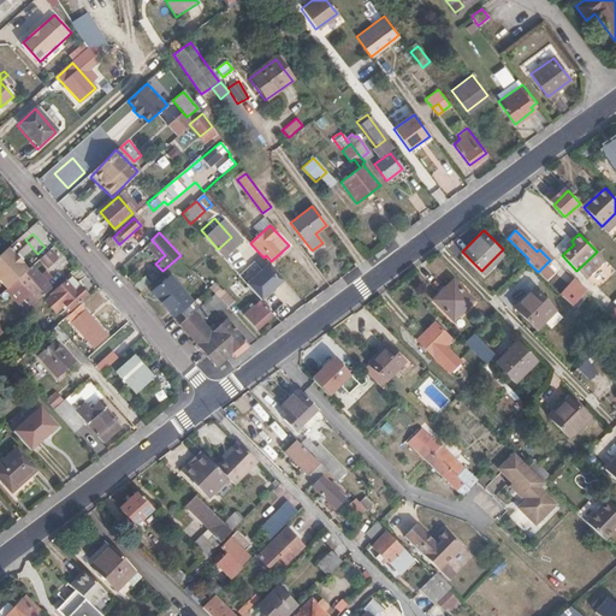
[(54,246),(43,255),(52,264),(61,254),(54,246)]
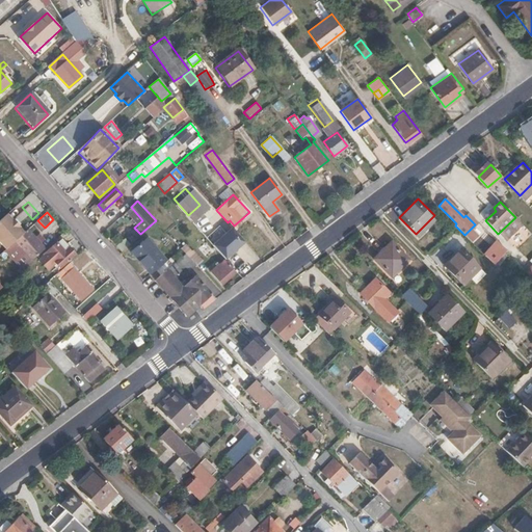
[(475,224),(477,222),(468,213),(466,215),(475,224)]
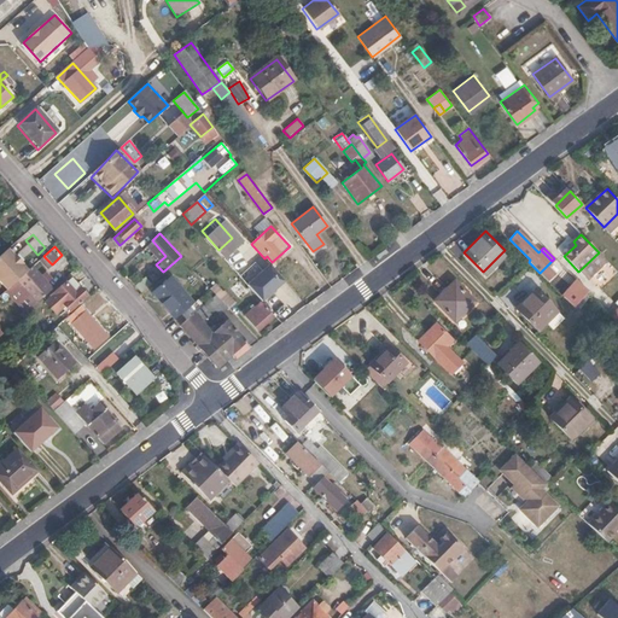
[(616,268),(617,266),(617,251),(613,248),(605,256),(616,268)]
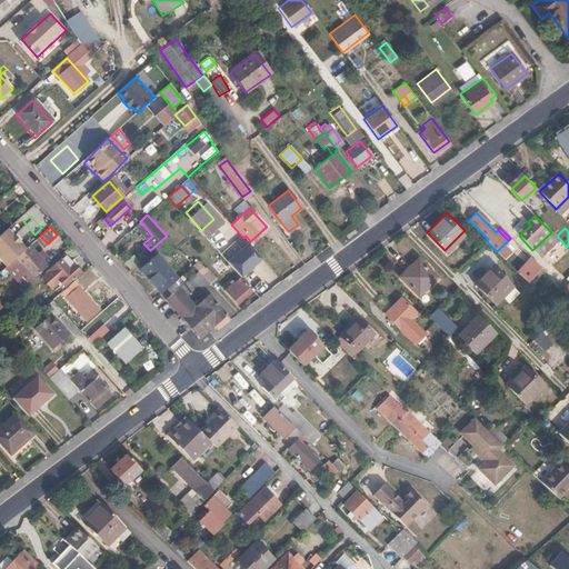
[(42,249),(35,240),(18,256),(36,277),(52,261),(48,256),(51,253),(46,246),(42,249)]
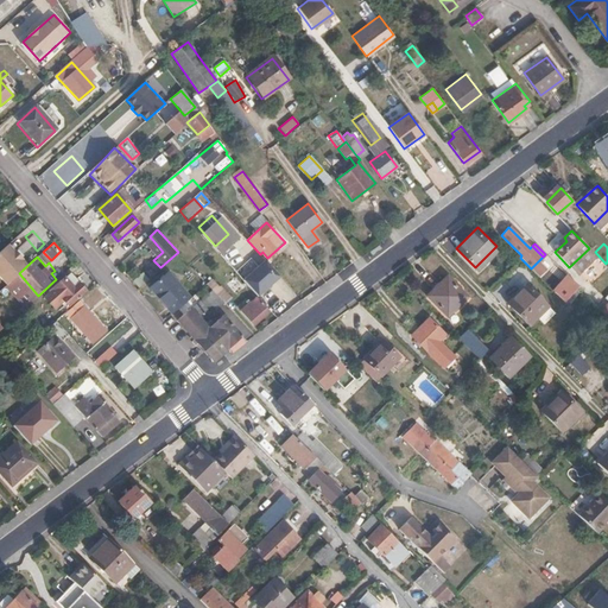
[(245,279),(260,297),(282,278),(266,260),(245,279)]
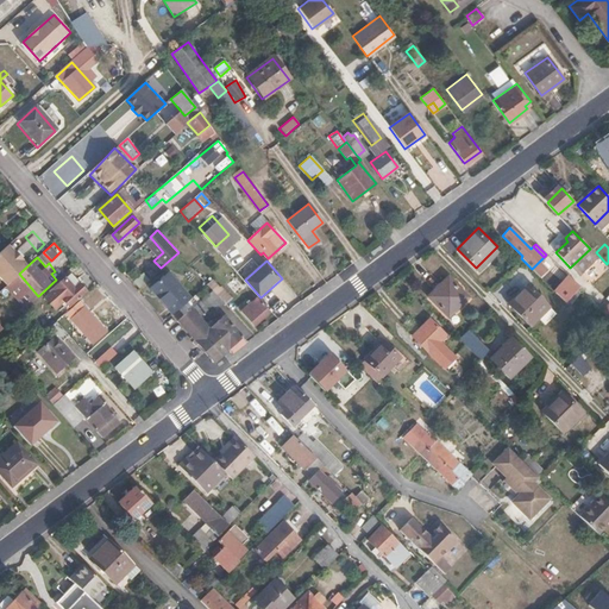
[(582,276),(590,283),(596,276),(586,269),(582,276)]
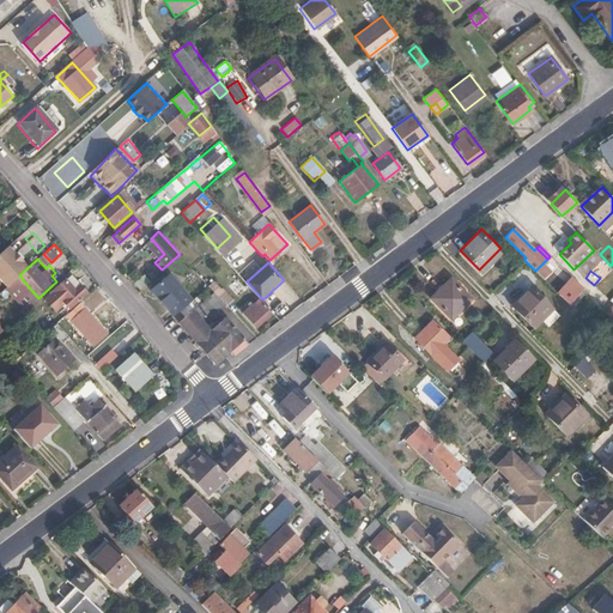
[(150,289),(171,315),(189,299),(168,273),(150,289)]
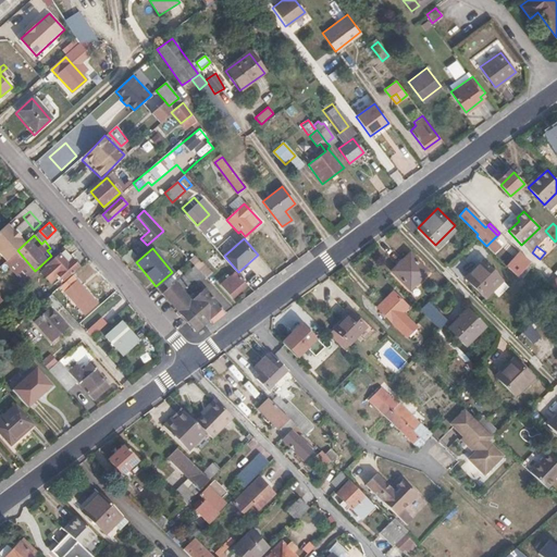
[(67,262),(72,258),(64,249),(60,254),(67,262)]
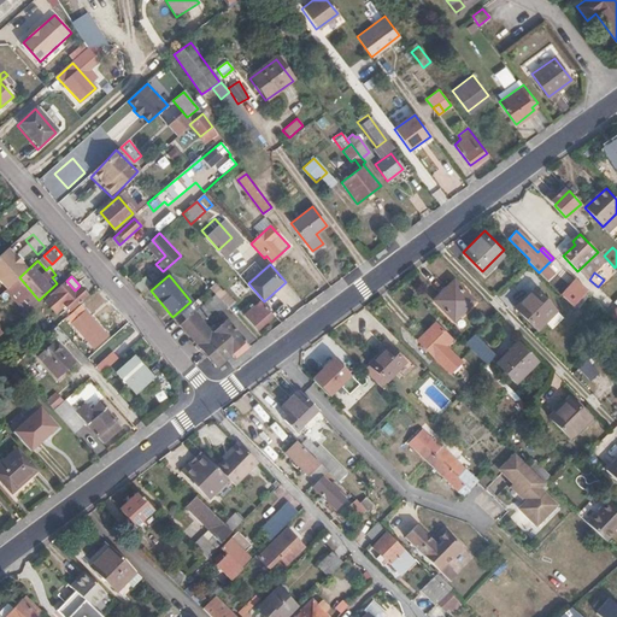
[(452,321),(472,301),(452,280),(433,299),(452,321)]
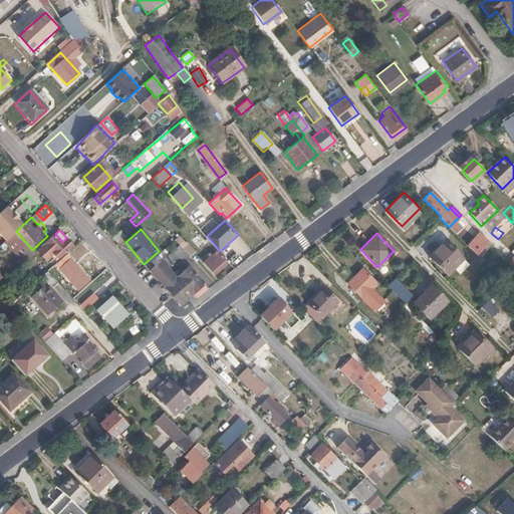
[(72,245),(66,238),(62,242),(55,234),(41,246),(39,248),(48,259),(52,255),(56,260),(72,245)]
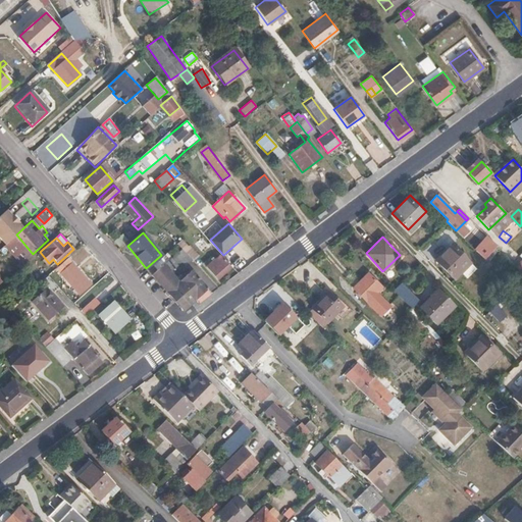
[(181,248),(193,260),(198,256),(181,238),(176,242),(181,248)]
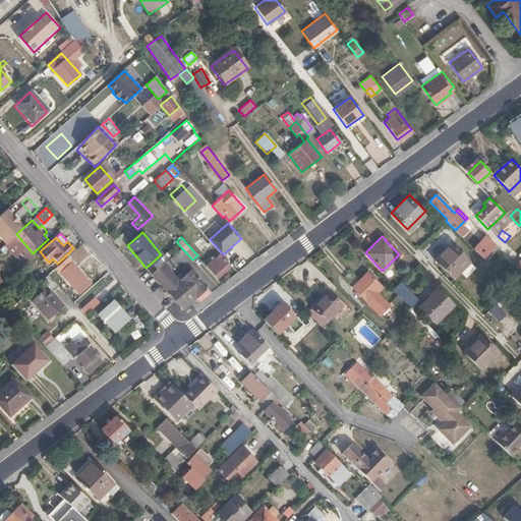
[(450,275),(468,257),(452,241),(433,258),(450,275)]
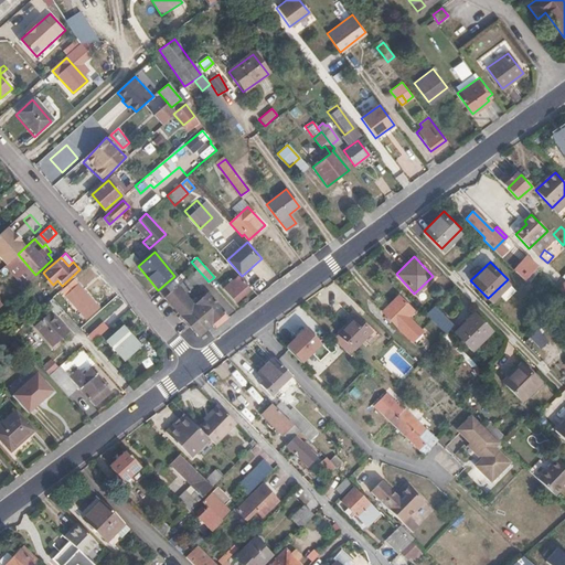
[(519,276),(523,280),(537,267),(532,262),(519,276)]
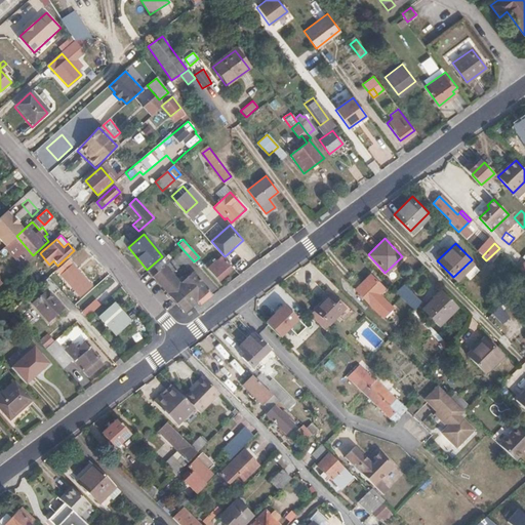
[(191,266),(194,261),(183,249),(172,258),(180,268),(186,264),(187,265),(189,264),(191,266)]
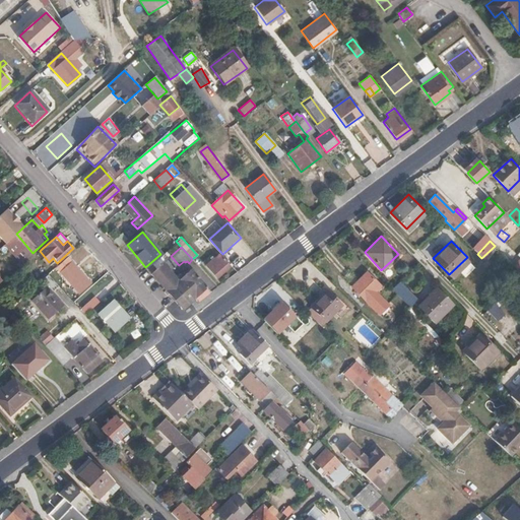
[(195,298),(179,278),(177,281),(169,273),(179,265),(171,256),(170,255),(163,262),(158,258),(147,268),(183,308),(195,298)]
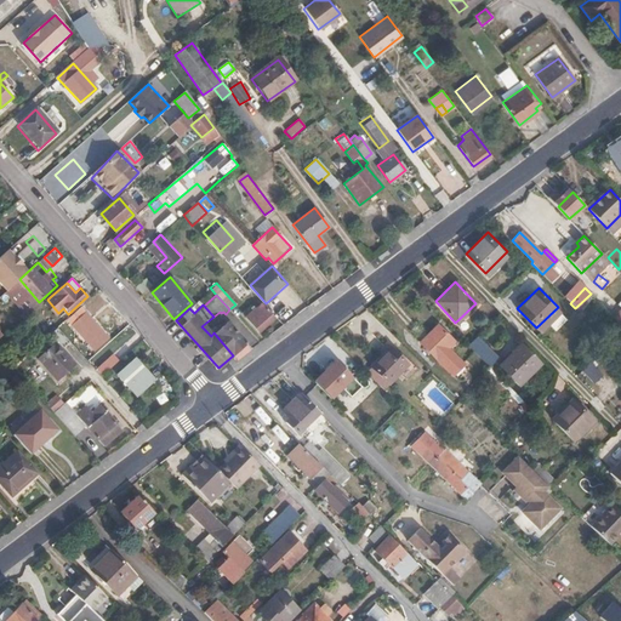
[(258,332),(274,318),(262,305),(256,311),(260,315),(251,324),(258,332)]
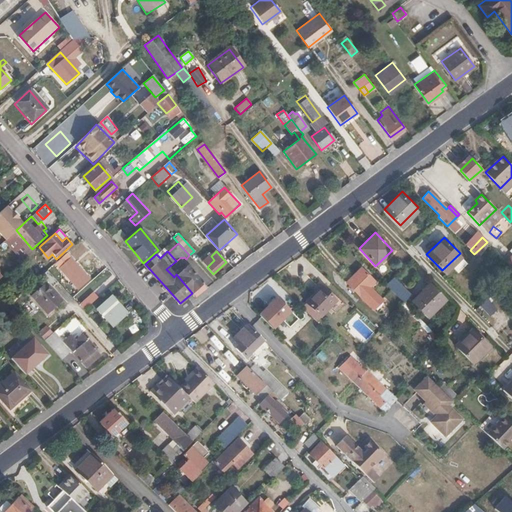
[(90,278),(67,252),(56,262),(55,263),(78,288),(90,278)]
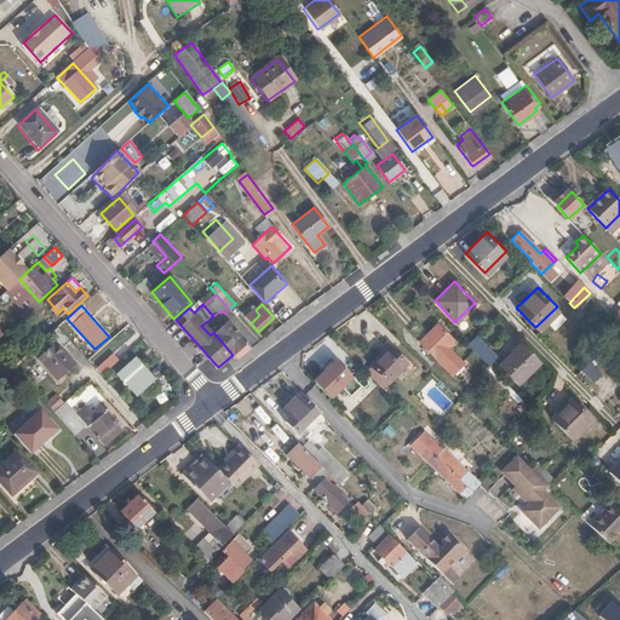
[(236,359),(251,348),(225,321),(213,332),(233,355),(236,359)]
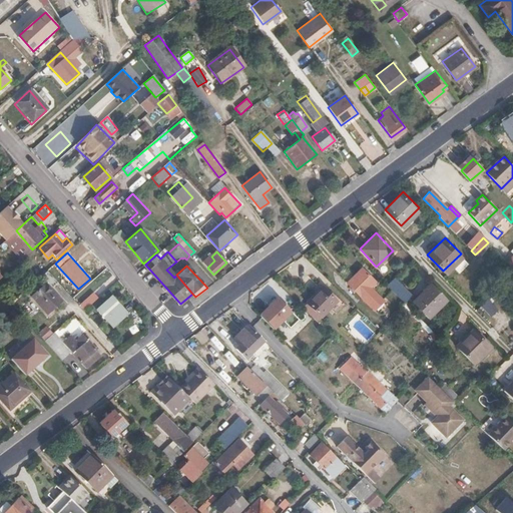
[(368,288),(374,282),(361,270),(347,284),(373,310),(382,301),(368,288)]
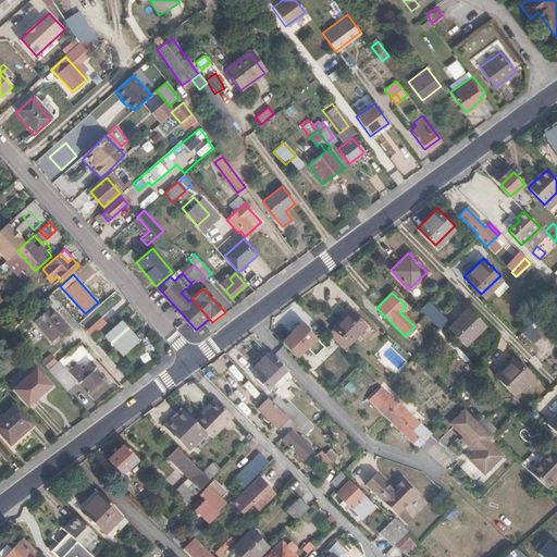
[(419,309),(434,325),(443,318),(428,301),(419,309)]
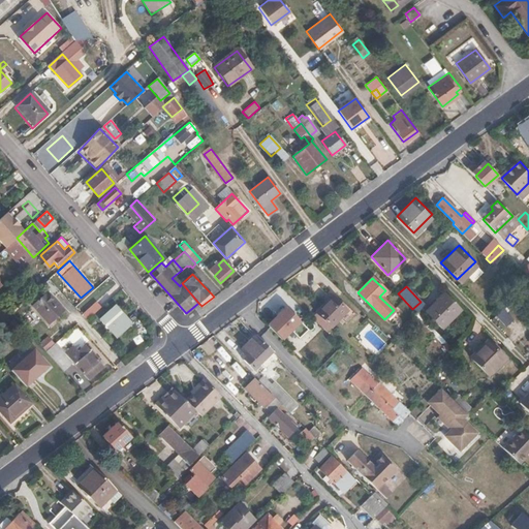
[(50,323),(65,311),(48,292),(33,305),(50,323)]
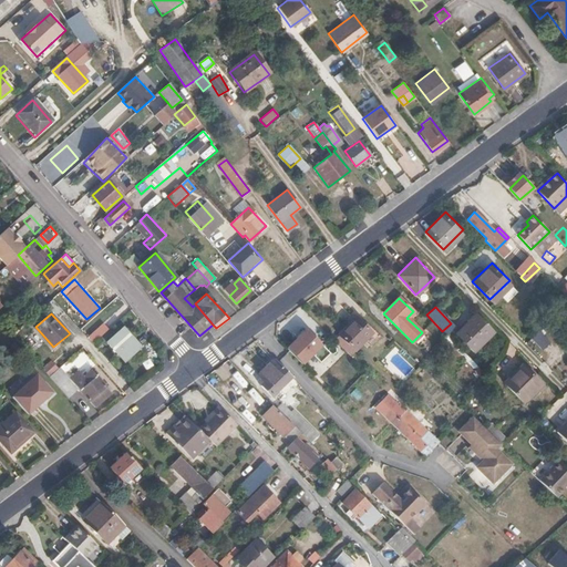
[(354,350),(372,332),(356,316),(338,332),(354,350)]
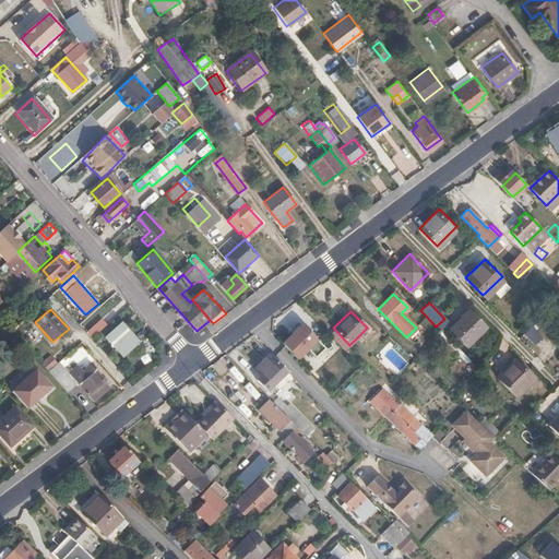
[(467,347),(485,329),(467,311),(450,330),(467,347)]
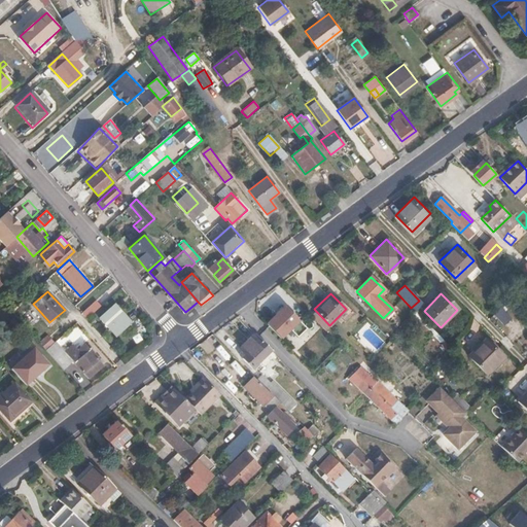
[(81,313),(86,319),(99,308),(94,303),(81,313)]
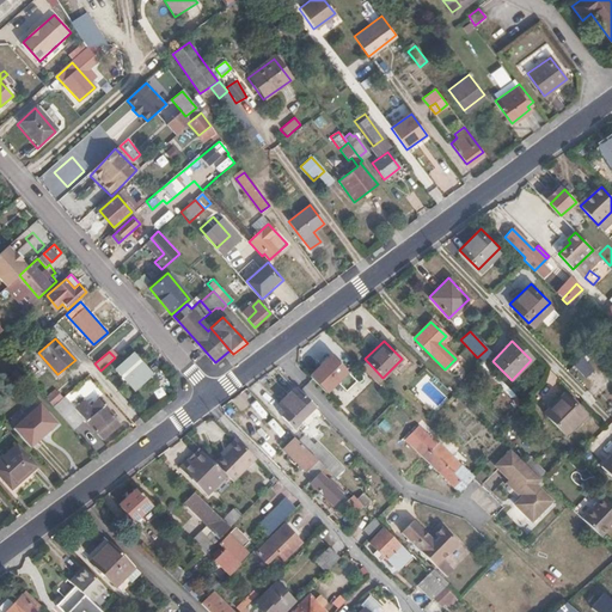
[(134,390),(152,374),(133,353),(115,368),(134,390)]
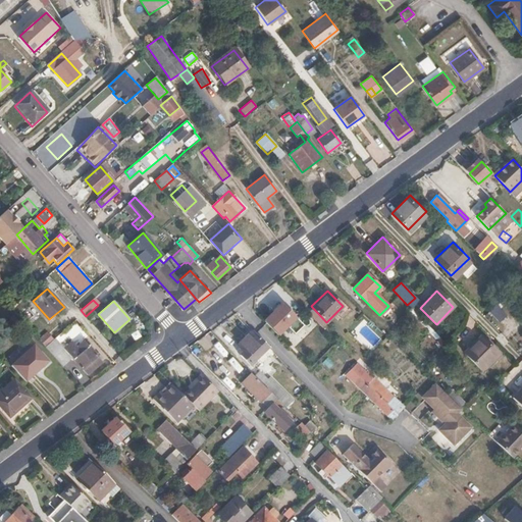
[(281,303),(264,321),(277,334),(296,317),(281,303)]
